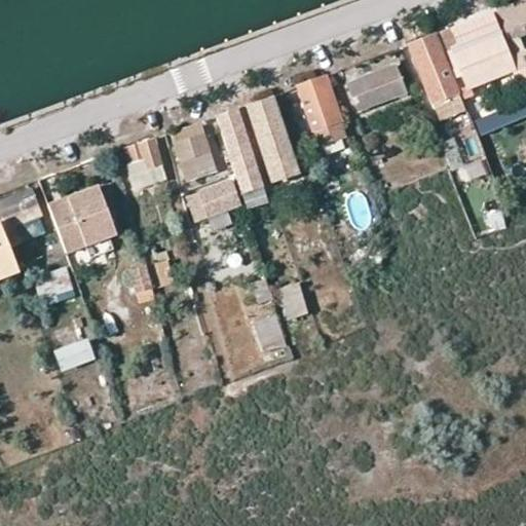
[(525,0),(523,0),(502,9),(515,40),(525,35),(525,0)]
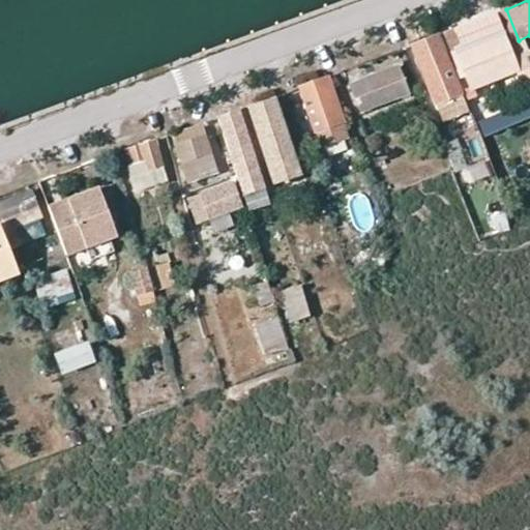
[(455,61),(463,60),(470,79),(488,74),(491,82),(516,71),(507,49),(494,13),(445,33),(455,61)]
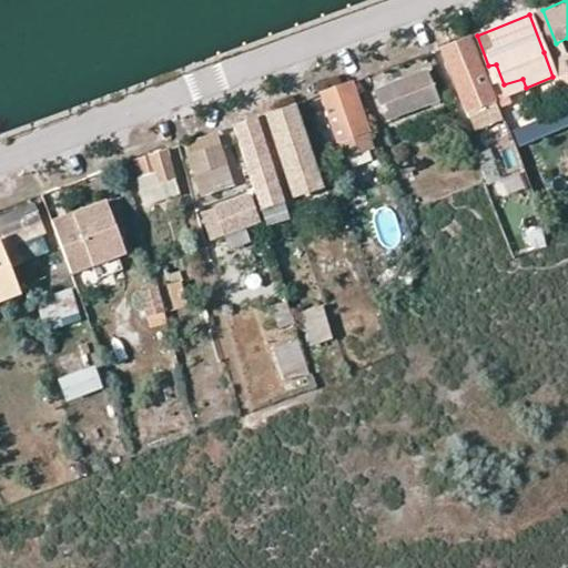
[(485,114),(496,111),(480,72),(466,40),(442,50),(467,112),(480,108),(485,114)]
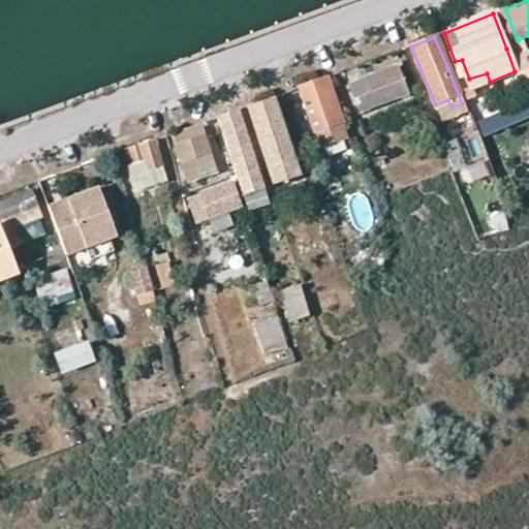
[(350,85),(361,112),(407,93),(396,67),(350,85)]
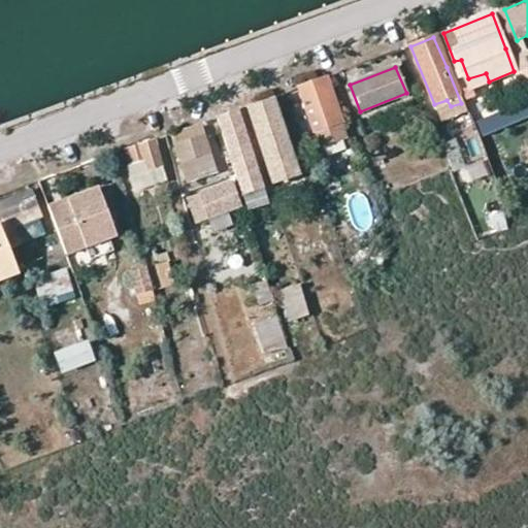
[(326,77),(298,88),(315,133),(318,135),(321,146),(345,137),(341,126),(343,124),(341,118),(326,77)]
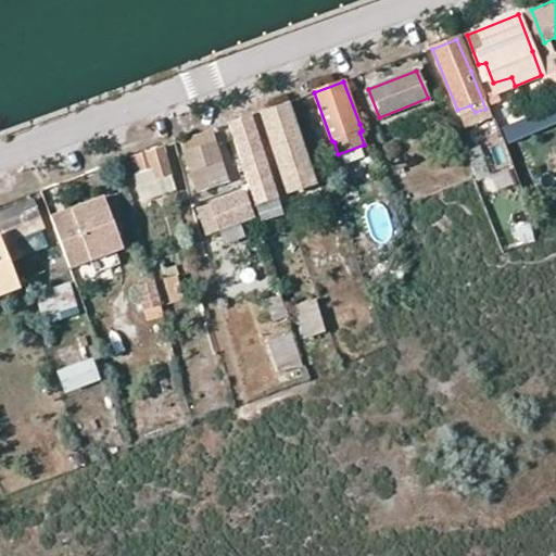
[(280,173),(307,162),(294,124),(286,102),(258,112),(268,140),(280,173)]
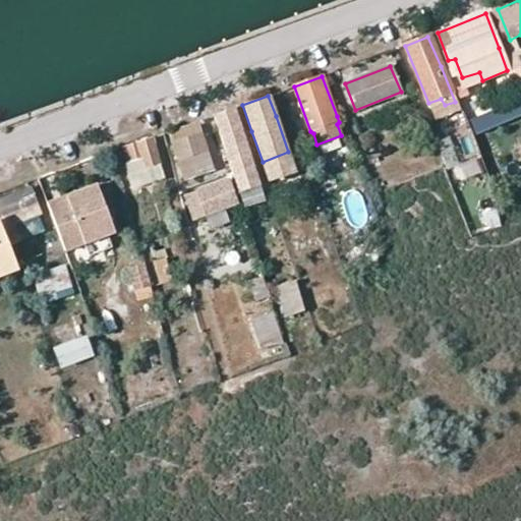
[(520,97),(471,113),(476,131),(520,117),(520,97)]
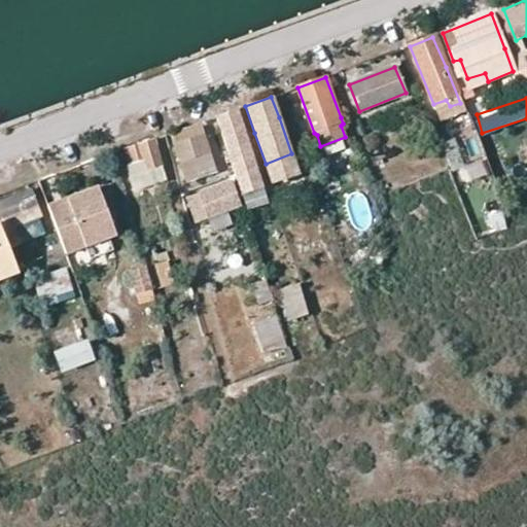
[(218,116),(218,118),(235,167),(239,177),(245,192),(265,186),(249,143),(243,125),(238,109),(236,110),(218,116)]
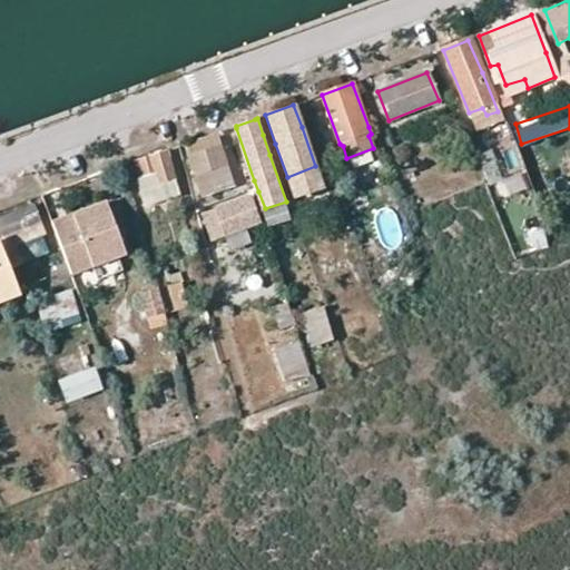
[(220,148),(216,134),(185,145),(188,157),(220,148)]
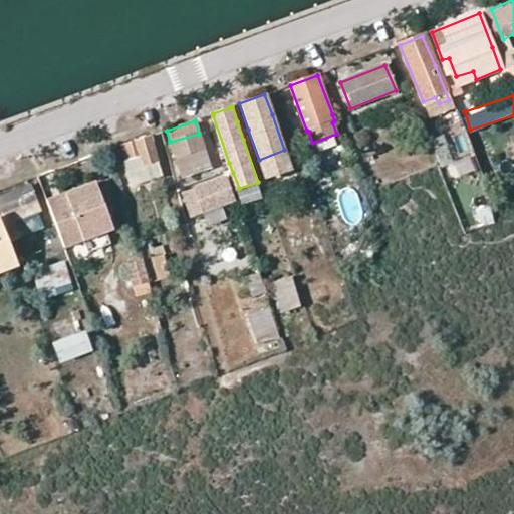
[(199,134),(170,142),(178,173),(191,169),(193,175),(209,170),(199,134)]
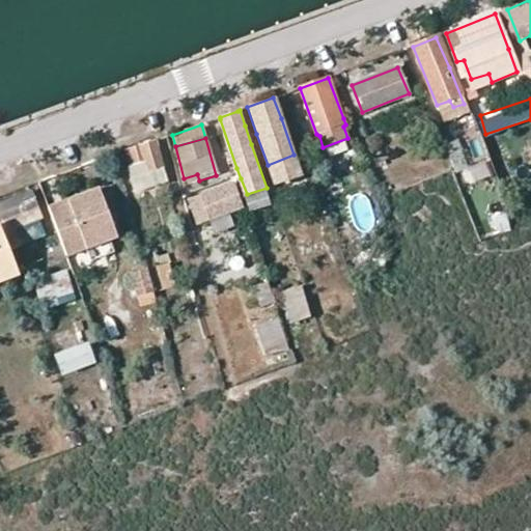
[(163,167),(155,141),(126,151),(133,178),(163,167)]
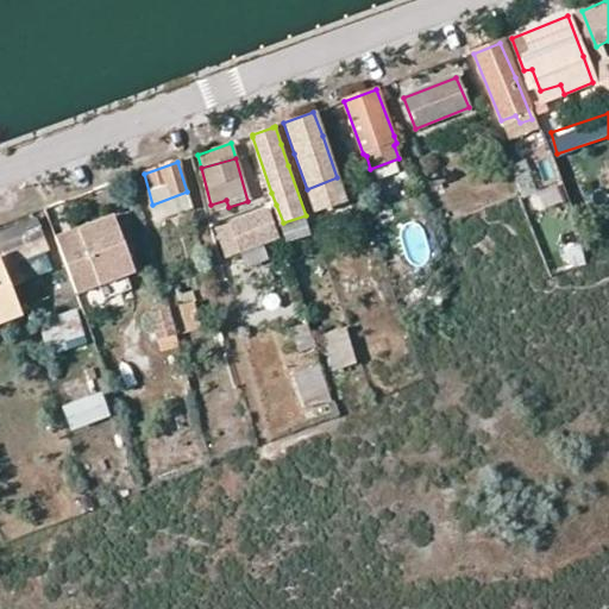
[(344,200),(337,177),(307,189),(314,212),(344,200)]
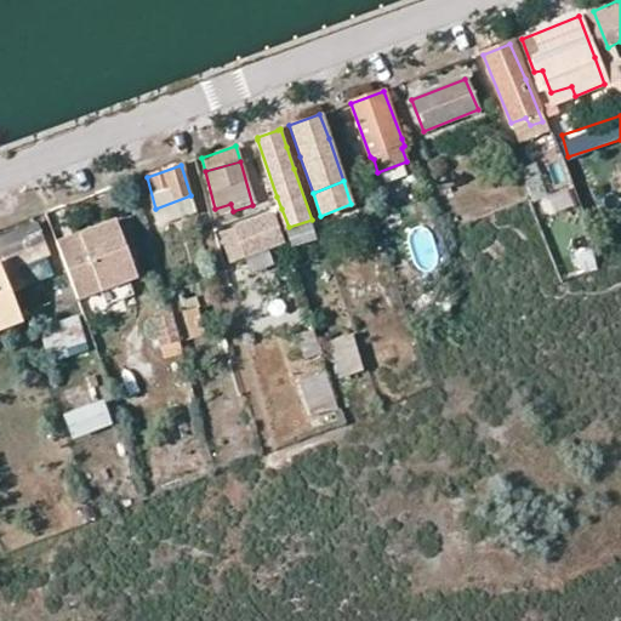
[(195,212),(191,195),(155,209),(152,211),(158,227),(195,212)]
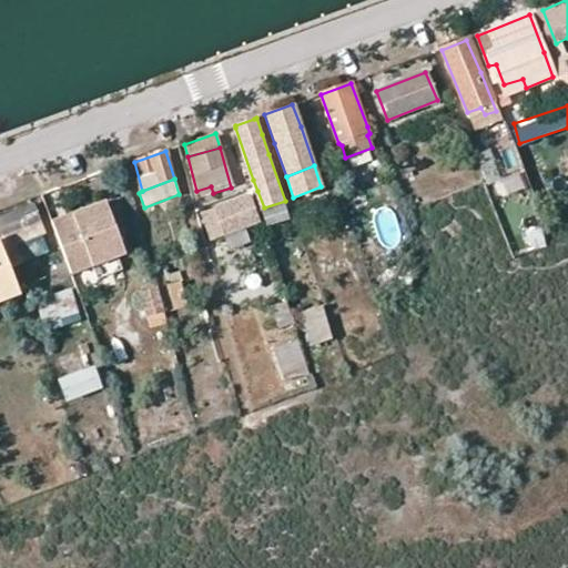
[(253,180),(247,182),(251,192),(253,191),(257,191),(253,180)]
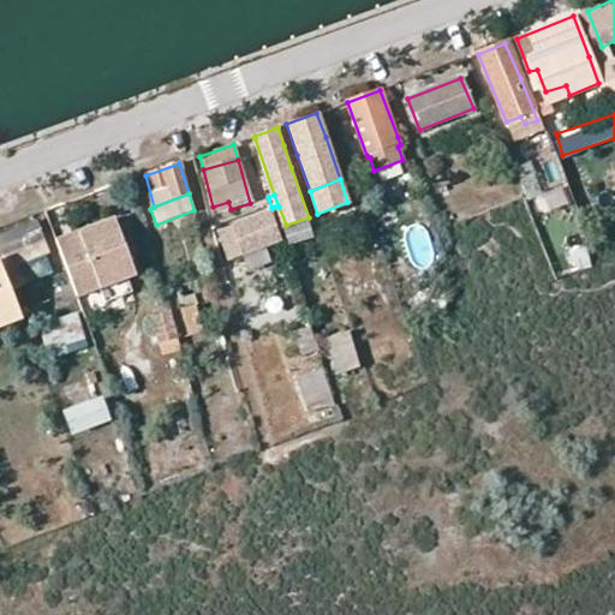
[(230,257),(242,252),(264,245),(285,238),(275,212),(221,231),(230,257)]
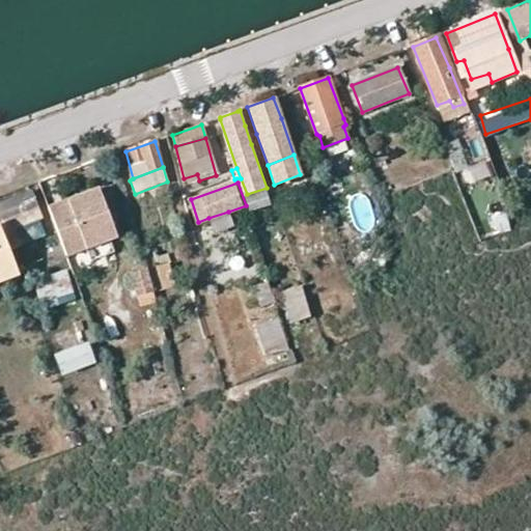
[(54,220),(67,257),(86,251),(90,262),(115,253),(111,242),(118,239),(101,190),(50,208),(54,220)]
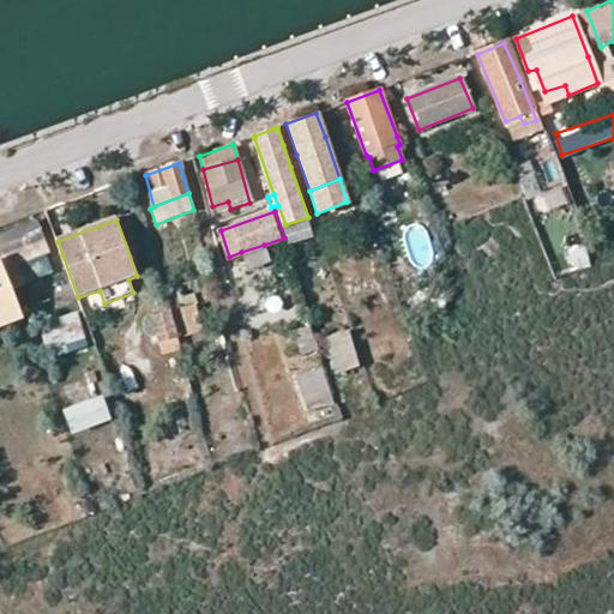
[(24,286),(17,265),(44,253),(32,224),(0,234),(0,262),(11,292),(24,286)]
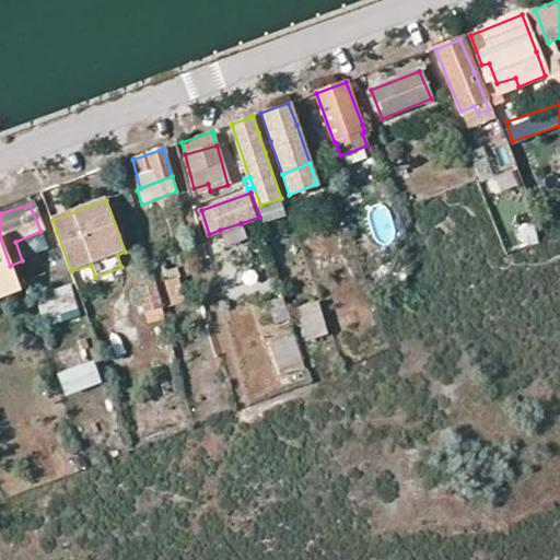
[(281,214),(287,229),(306,222),(300,207),(294,209),(286,212),(281,214)]
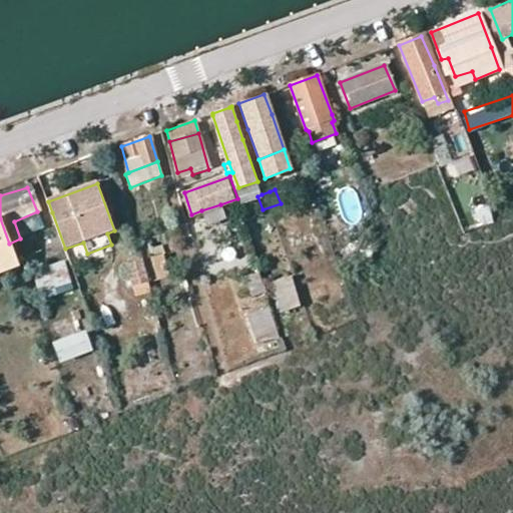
[(201,210),(207,227),(226,221),(220,204),(201,210)]
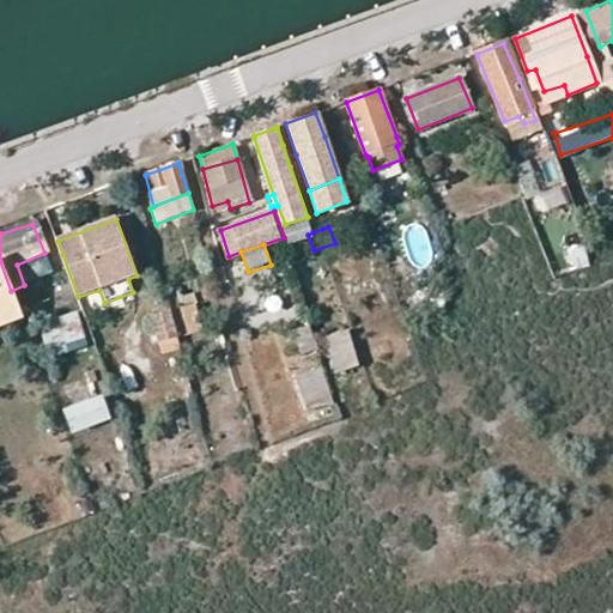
[(0,321),(16,315),(6,287),(0,272),(0,321)]
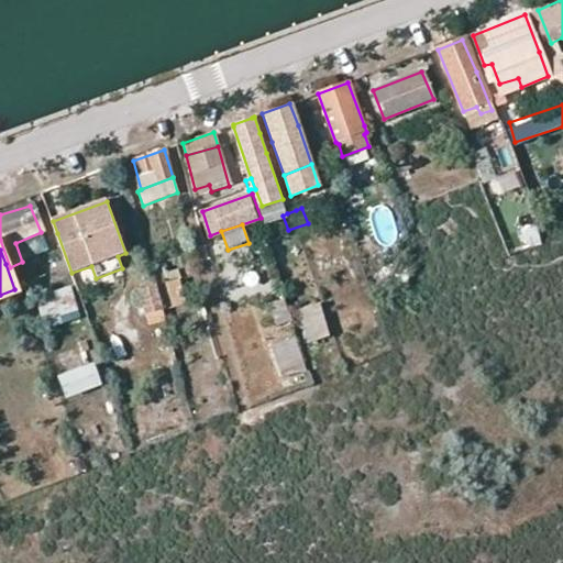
[(53,287),(63,320),(81,315),(72,280),(53,287)]
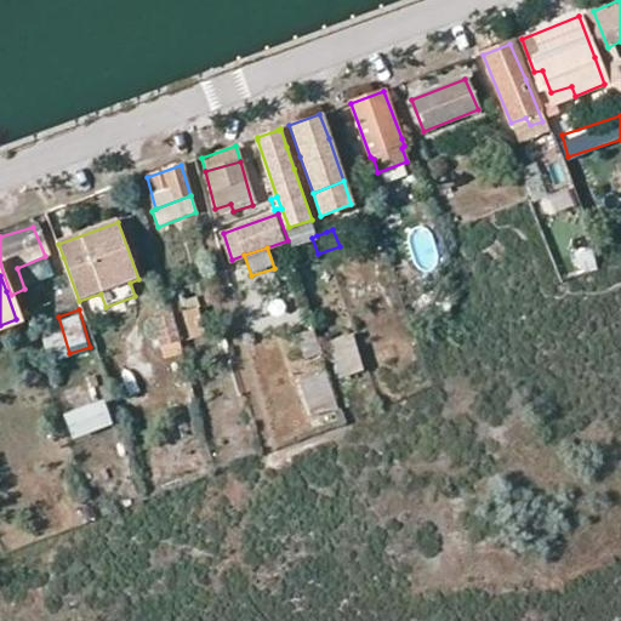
[(186,309),(174,313),(181,340),(194,336),(186,309)]
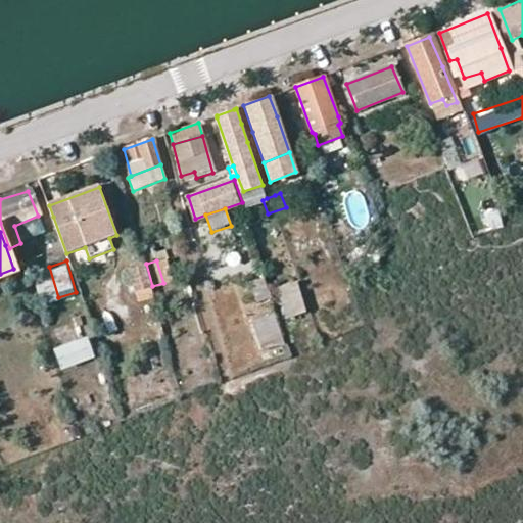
[(295,285),(277,290),(286,319),(304,313),(295,285)]
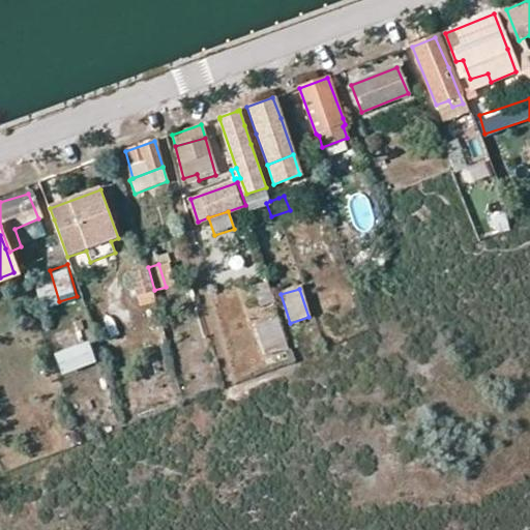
[(257,322),(265,352),(288,346),(280,316),(257,322)]
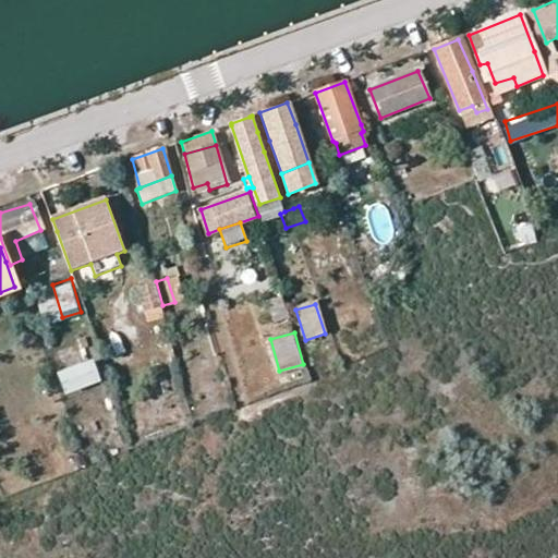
[(58,371),(65,391),(101,378),(94,356),(83,361),(75,341),(56,349),(63,368),(58,371)]
